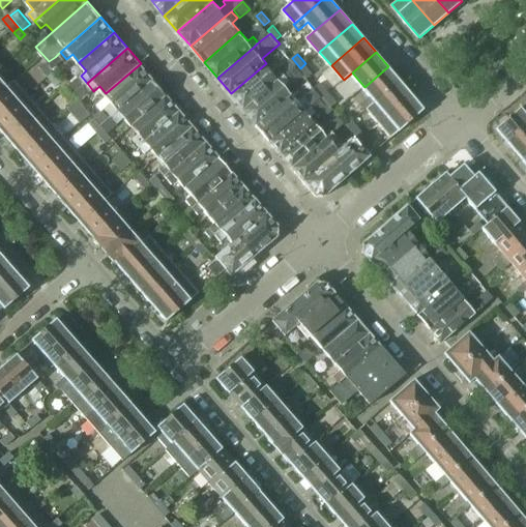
[(292,58),(286,63),(290,68),(296,63),(292,58)]
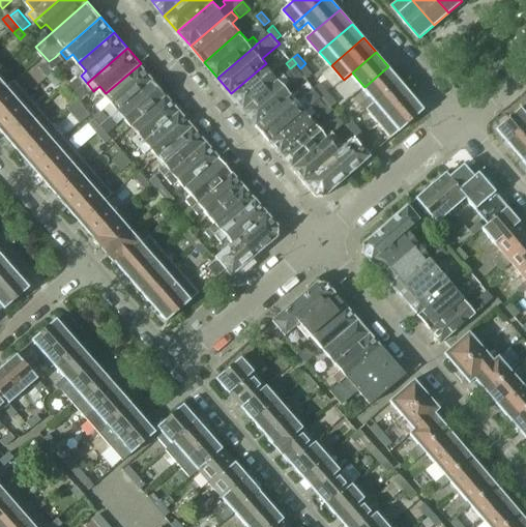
[(46,62),(40,66),(49,76),(54,71),(46,62)]
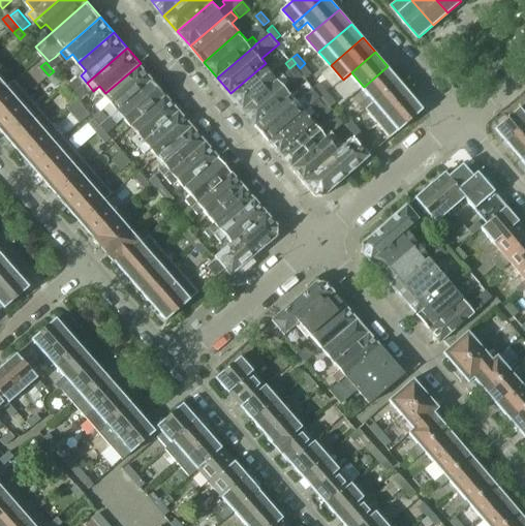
[(141,63),(105,93),(113,101),(106,106),(114,114),(154,79),(141,63)]
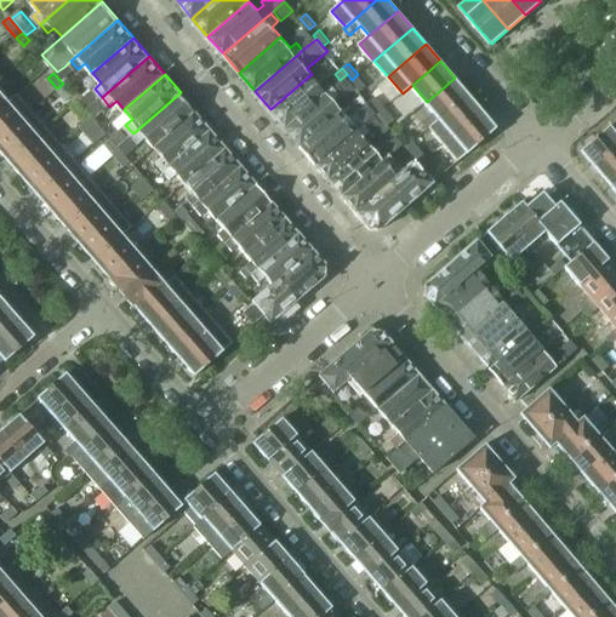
[(312,74),(271,109),(285,127),(334,86),(326,78),(320,84),(312,74)]
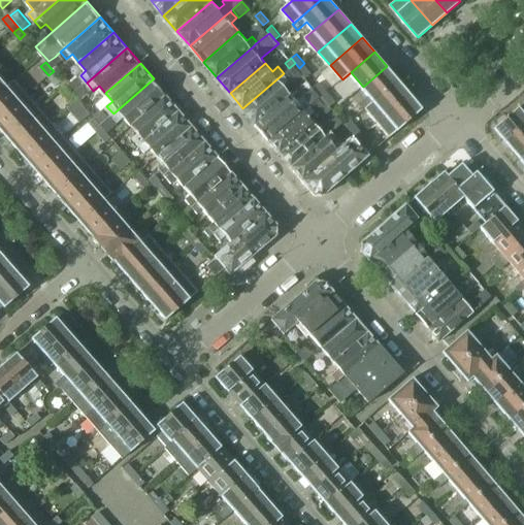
[(313,72),(304,63),(299,68),(307,77),(313,72)]
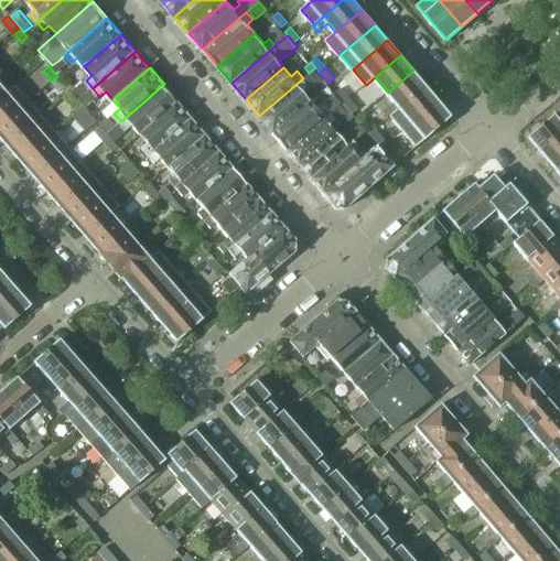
[(0,73),(0,99),(8,93),(0,83),(0,82),(10,74),(6,68),(3,69),(0,73)]
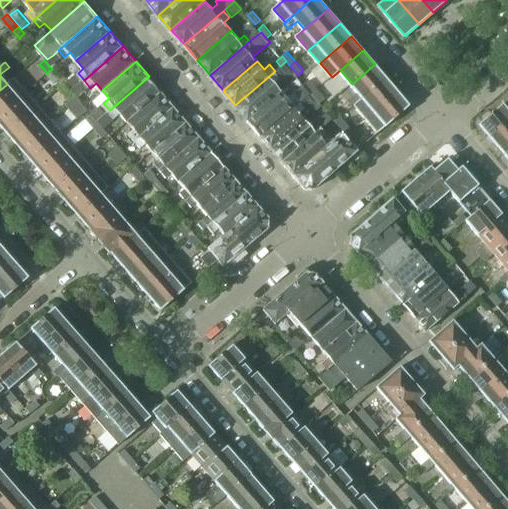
[(248,119),(282,90),(278,86),(294,72),(286,63),(275,72),(275,71),(235,105),(248,119)]
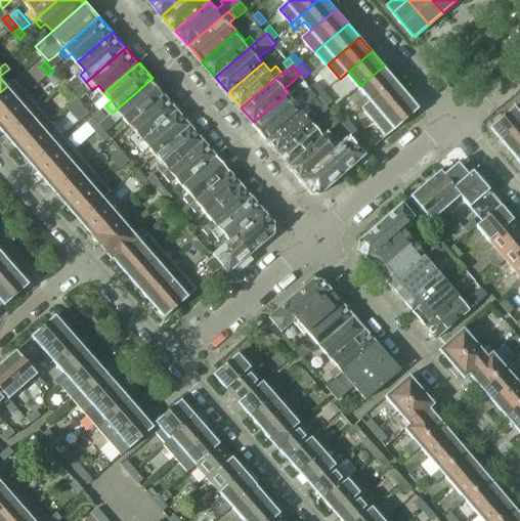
[(372,99),(396,79),(384,66),(360,86),(366,94),(357,102),(362,107),(363,106),(372,99)]
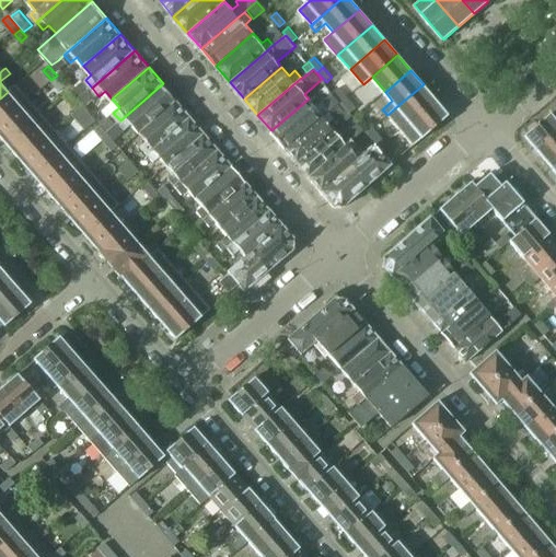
[(66,85),(57,76),(51,80),(60,91),(66,85)]
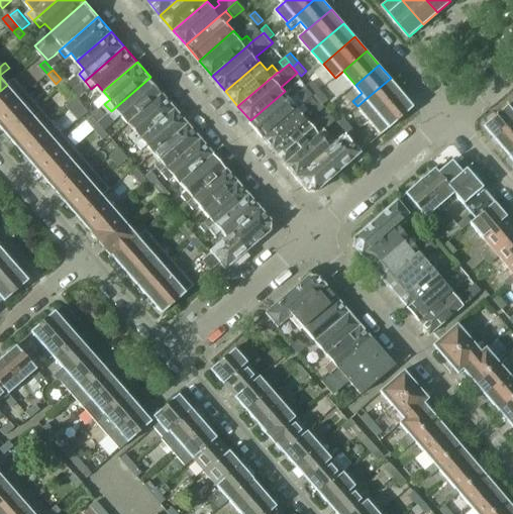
[(65,72),(61,75),(67,82),(68,83),(72,80),(65,72)]
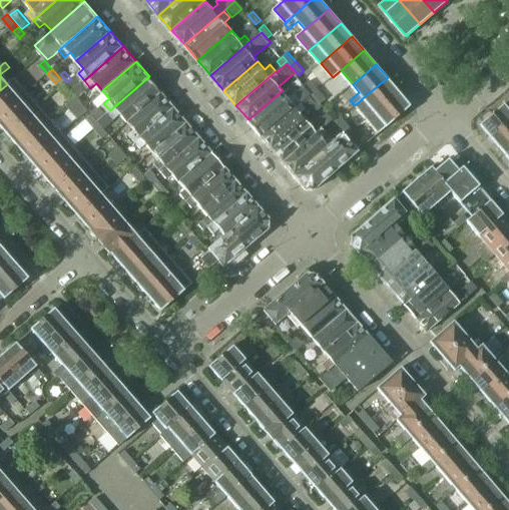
[(149,76),(110,110),(116,117),(122,113),(128,120),(161,91),(149,76)]
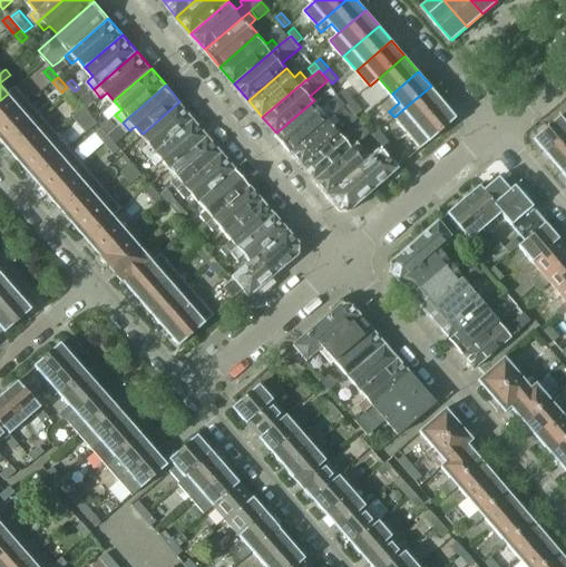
[(8,94),(0,100),(0,128),(31,101),(17,86),(8,94)]
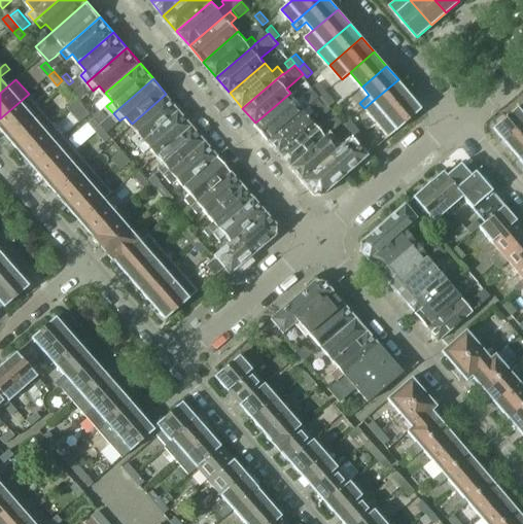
[(378,121),(411,94),(398,79),(374,100),(365,107),(378,121)]
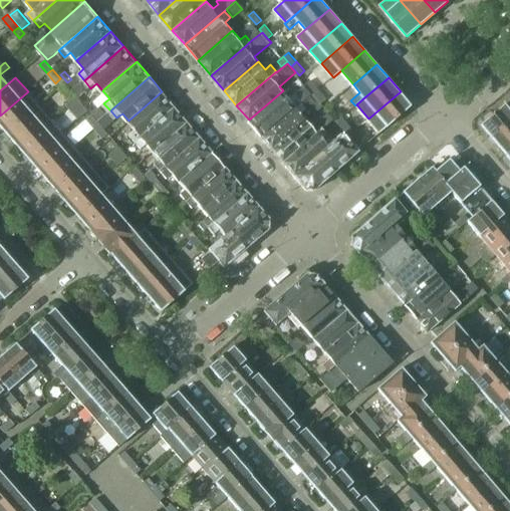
[(312,90),(314,93),(319,88),(311,79),(306,83),(312,90)]
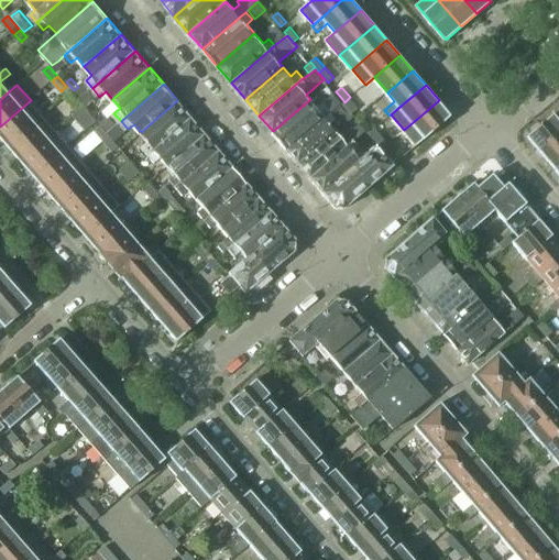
[(70,91),(64,97),(68,101),(69,100),(75,96),(70,91)]
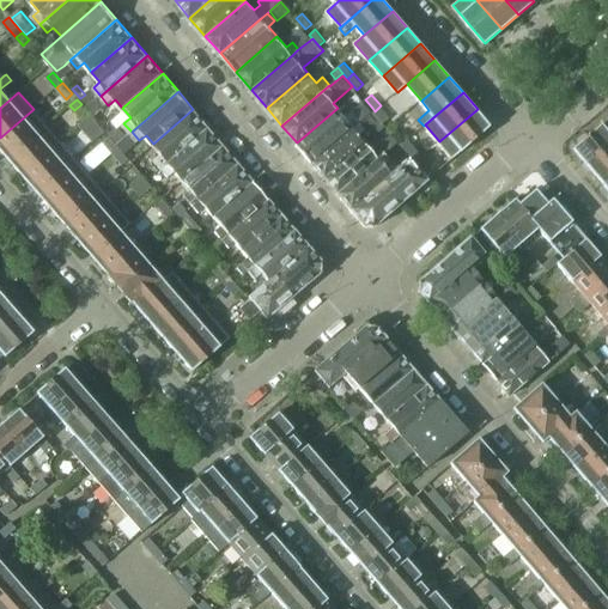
[(91,115),(81,104),(76,109),(85,121),(91,115)]
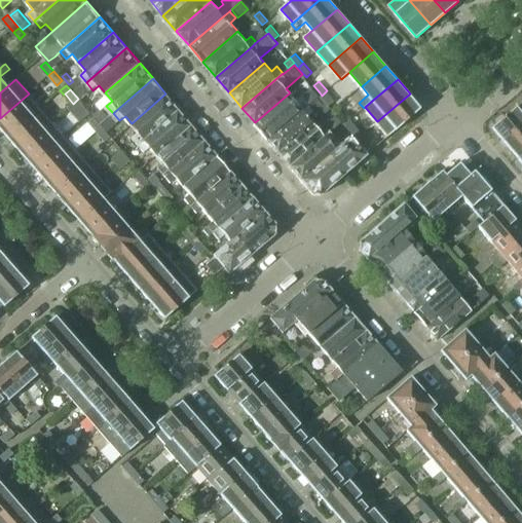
[(335,101),(327,90),(322,96),(330,105),(335,101)]
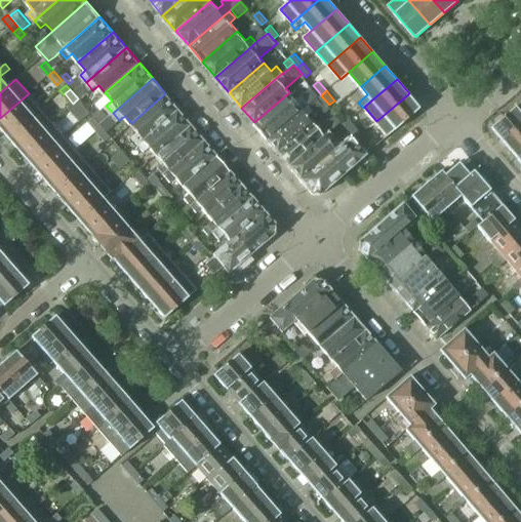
[(289,92),(254,122),(267,137),(308,103),(302,95),(296,101),(289,92)]
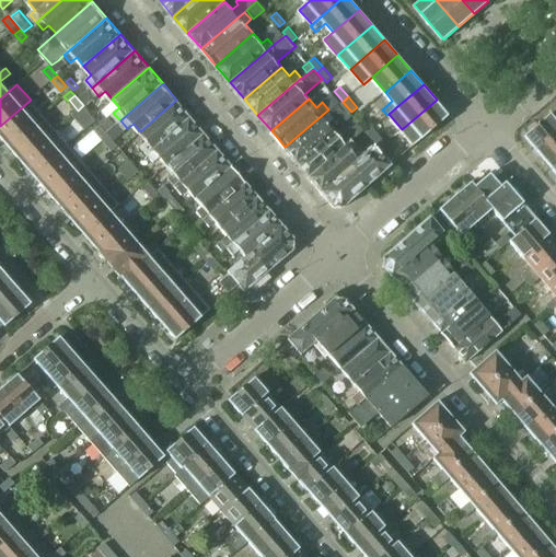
[(340,100),(337,102),(338,103),(345,111),(340,114),(346,120),(354,114),(351,112),(343,102),(340,99),(340,100)]
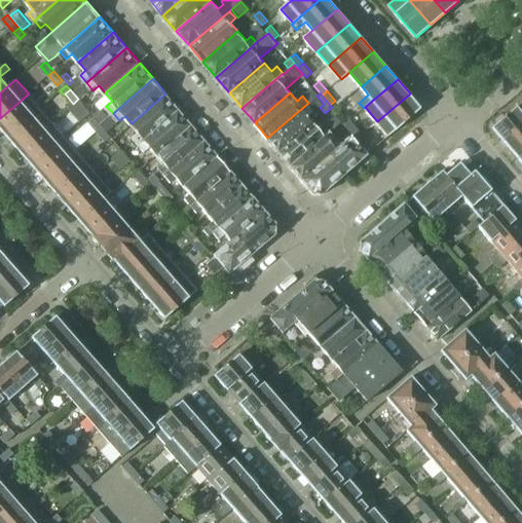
[(29,94),(0,118),(0,124),(9,136),(41,108),(29,94)]
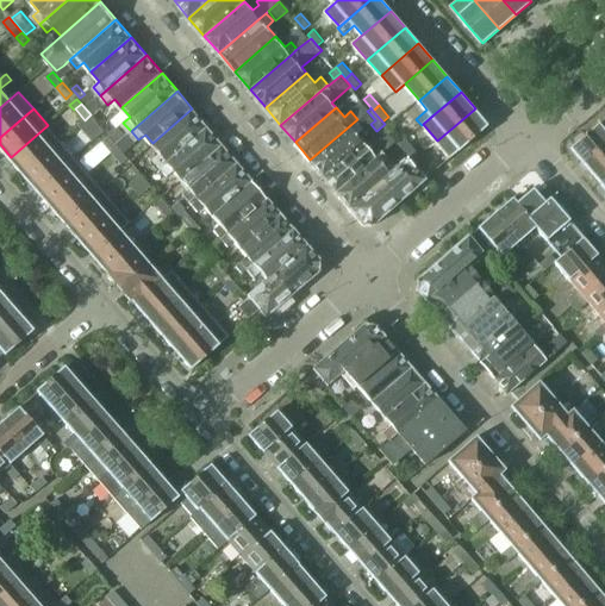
[(192,108),(153,143),(161,154),(155,160),(161,167),(168,161),(207,127),(192,108)]
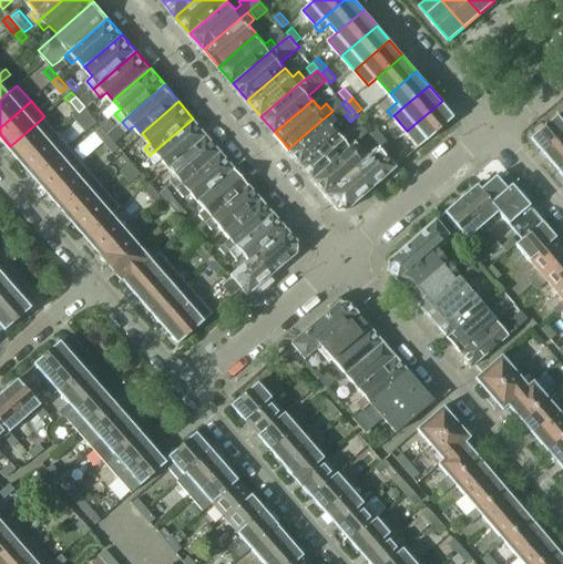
[(420,146),(454,116),(442,101),(407,131),(420,146)]
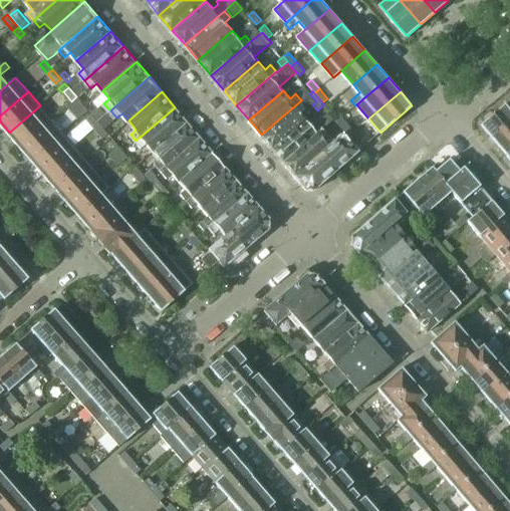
[(273,149),(307,118),(302,112),(307,107),(308,108),(312,104),(316,101),(310,94),(302,101),(301,100),(261,135),(273,149)]
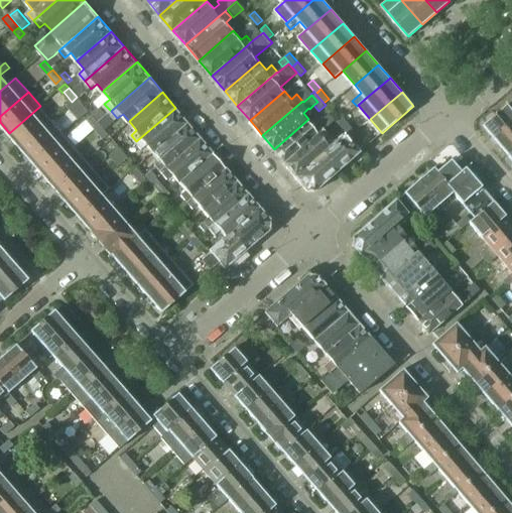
[(85,106),(77,97),(72,102),(68,105),(80,119),(89,111),(85,106)]
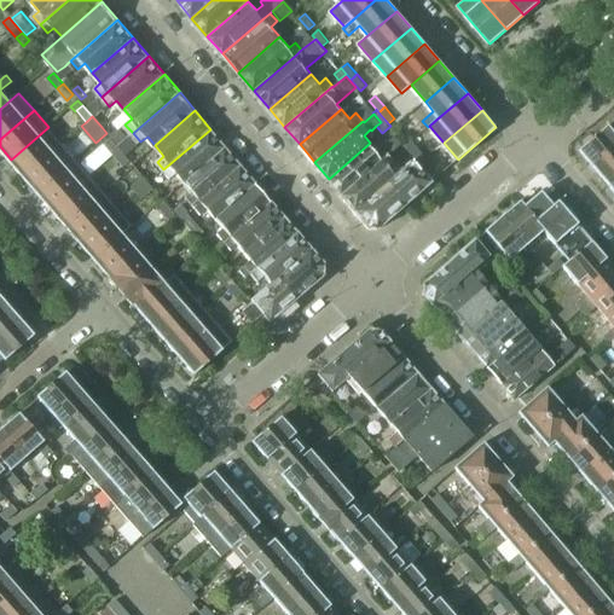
[(613,121),(581,150),(596,167),(613,151),(613,121)]
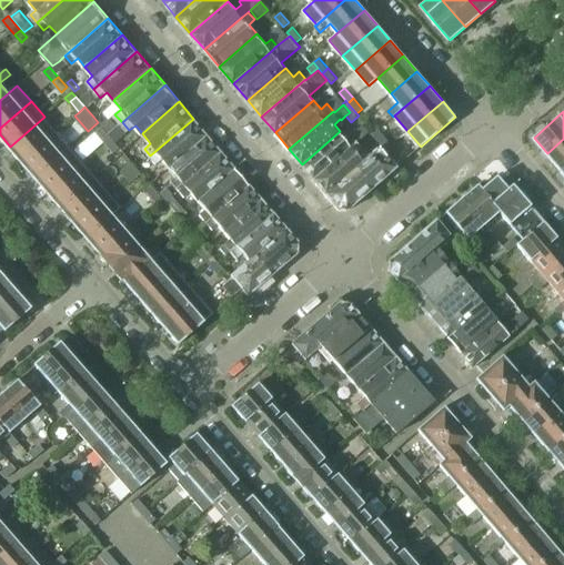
[(44,117),(10,147),(22,161),(57,131),(44,117)]
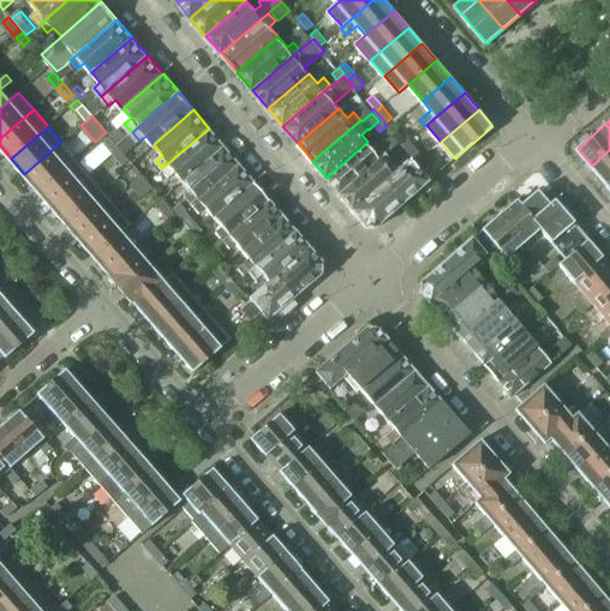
[(115,129),(111,133),(119,143),(127,136),(121,129),(115,129)]
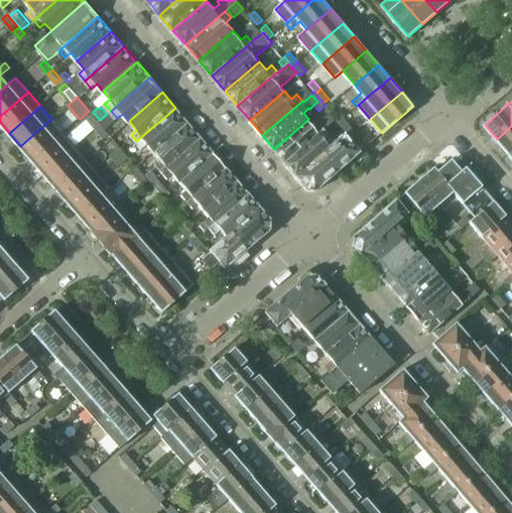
[(175,108),(142,136),(136,141),(143,149),(149,144),(155,151),(188,122),(175,108)]
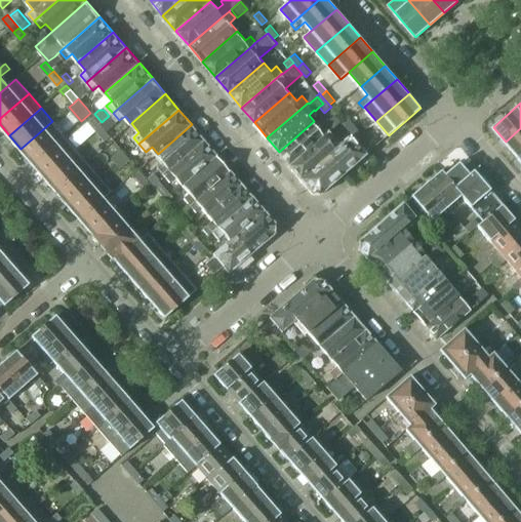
[(290,164),(325,134),(331,130),(342,120),(335,113),(320,127),(314,121),(279,152),(290,164)]
